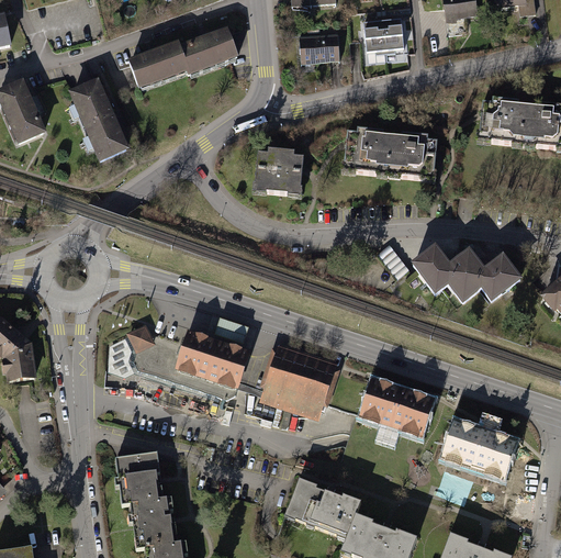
[(447,0),(451,32),(466,30),(463,14),(480,12),(478,0),(447,0)]
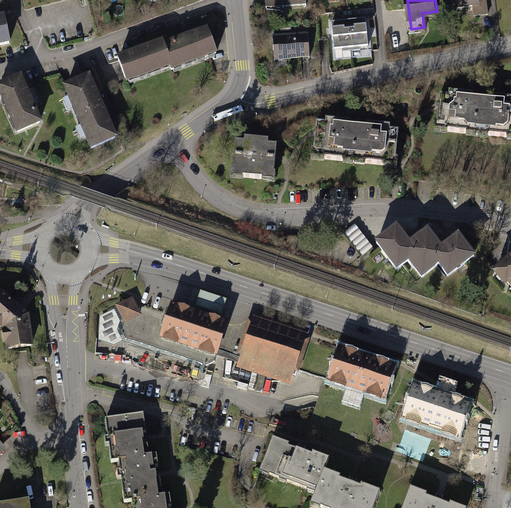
[(454,0),(455,5),(480,2),(481,11),(489,10),(488,0),(454,0)]
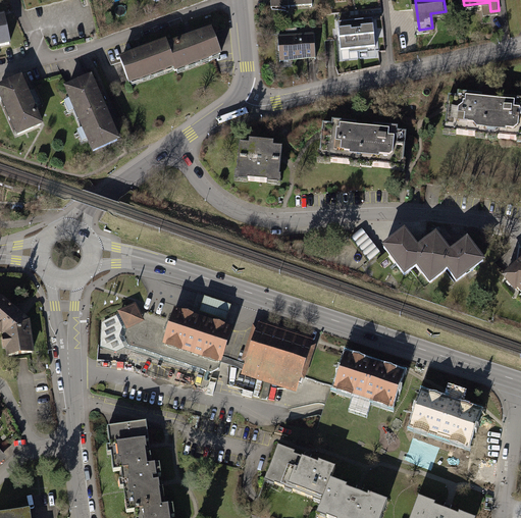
[(2,11),(0,11),(0,44),(9,43),(2,11)]
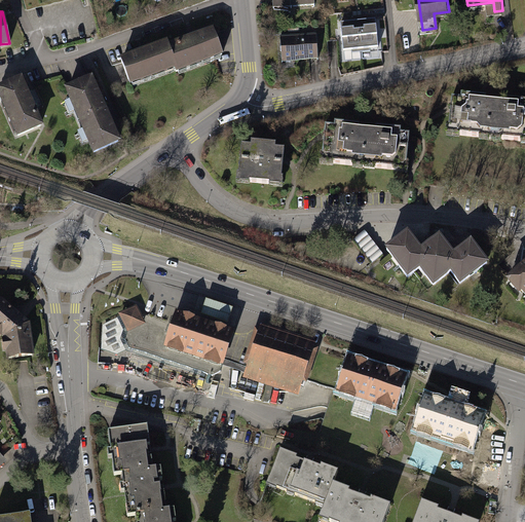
[(360,17),(362,44),(379,43),(376,16),(360,17)]
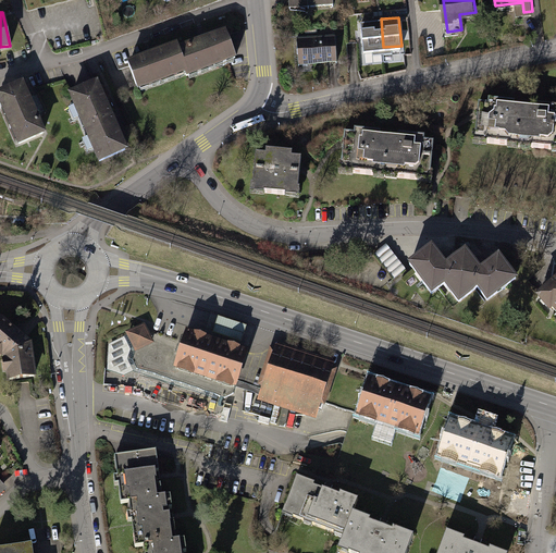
[(362,21),(366,49),(383,47),(381,19),(362,21)]
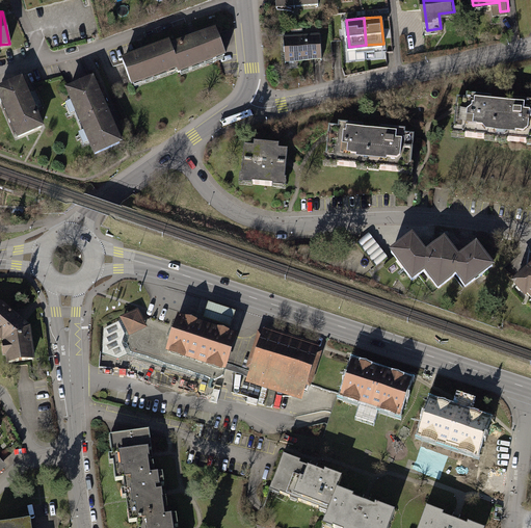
[(215,24),(123,54),(129,80),(222,53),(215,24)]
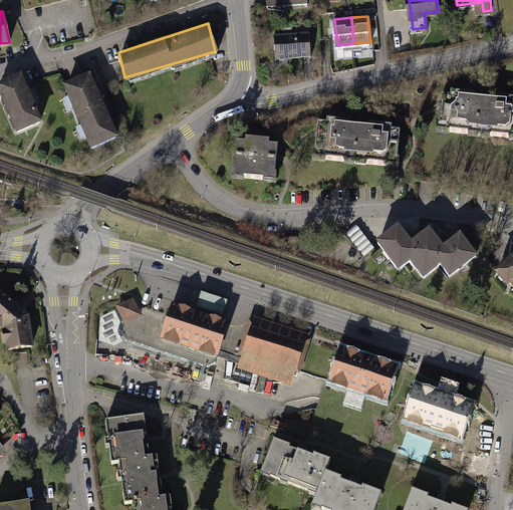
[(310,27),(271,29),(273,56),(311,55),(310,27)]
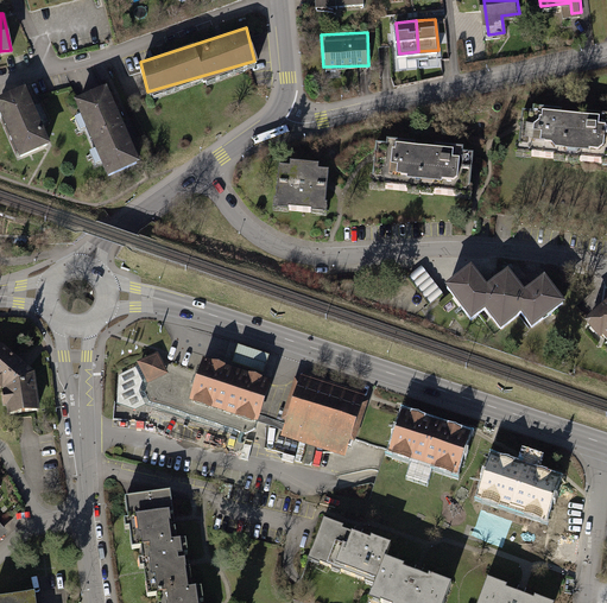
[(107,87),(78,99),(111,171),(138,159),(107,87)]
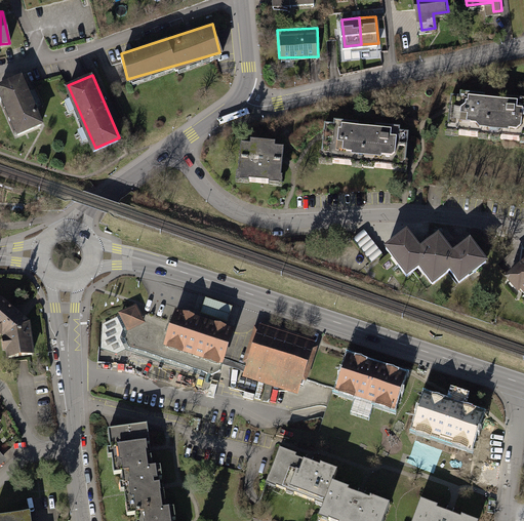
[(22,76),(0,85),(0,87),(19,131),(42,122),(25,81),(22,76)]
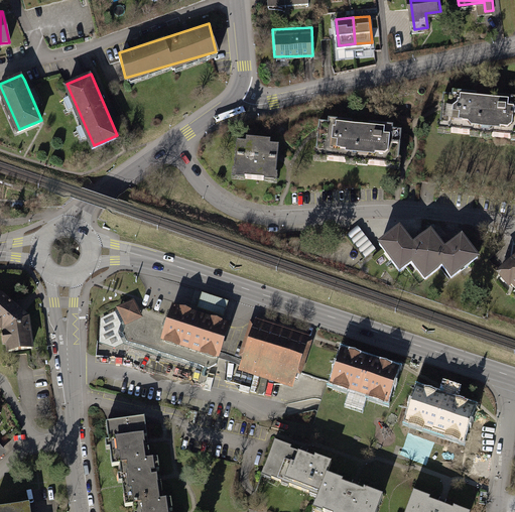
[(464,92),(452,91),(448,131),(514,135),(514,95),(500,95),(464,92)]
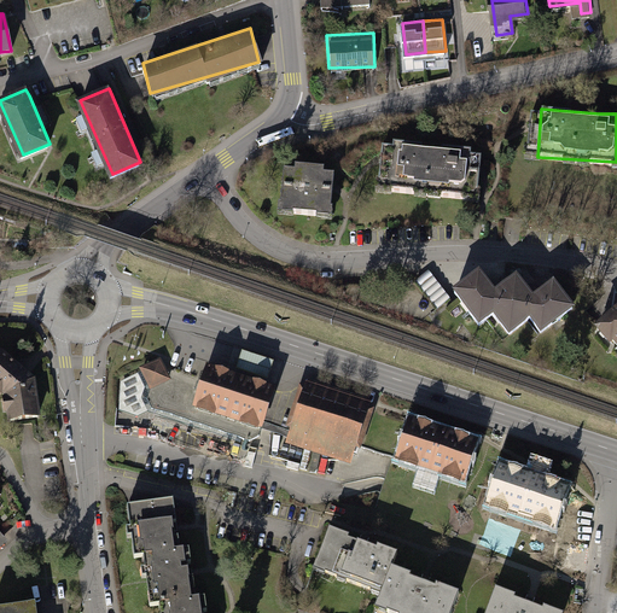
[(412,147),(383,145),(379,186),(477,194),(481,153),(455,151),(412,147)]
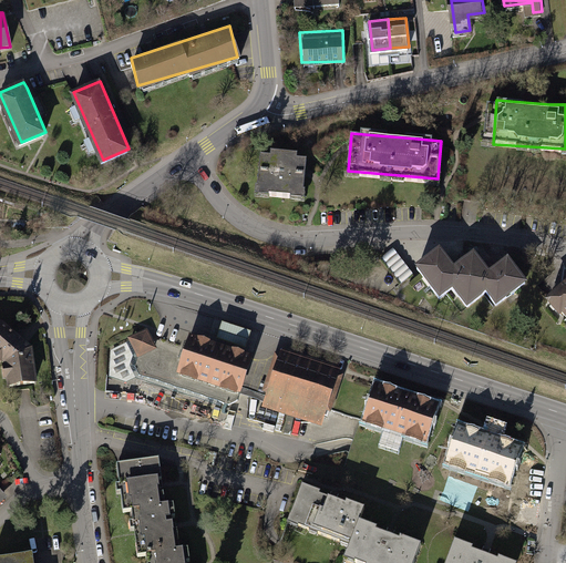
[(300,196),(304,154),(256,152),(254,194),(300,196)]
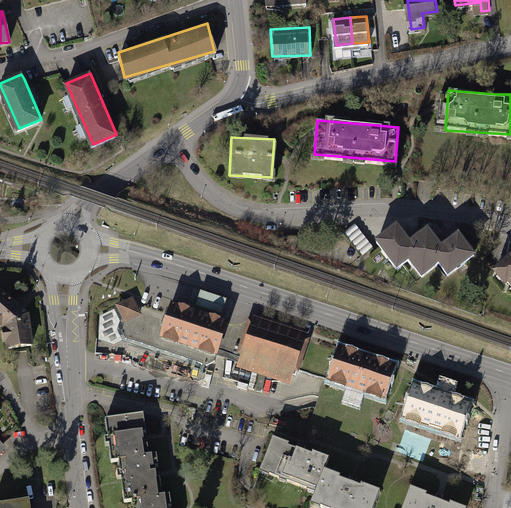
[(393,221),(377,235),(401,263),(409,256),(421,270),(437,256),(447,268),(471,248),(456,231),(441,243),(426,225),(408,240),(393,221)]
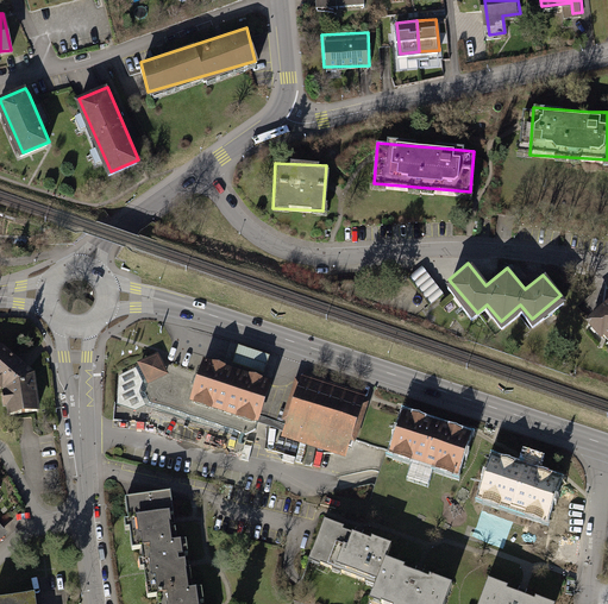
[(428,265),(417,274),(433,297),(445,290),(428,265)]
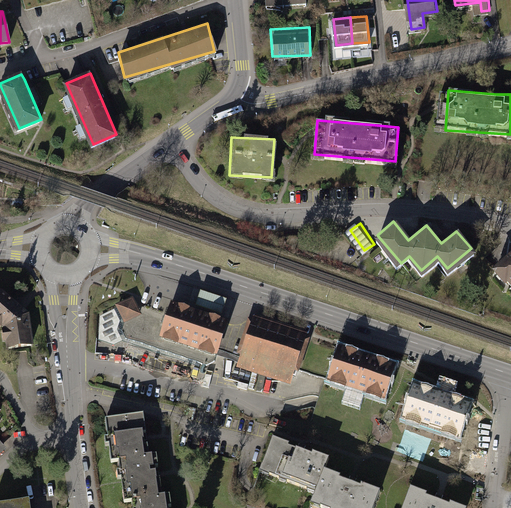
[(510,250),(493,265),(508,284),(510,282),(510,250)]
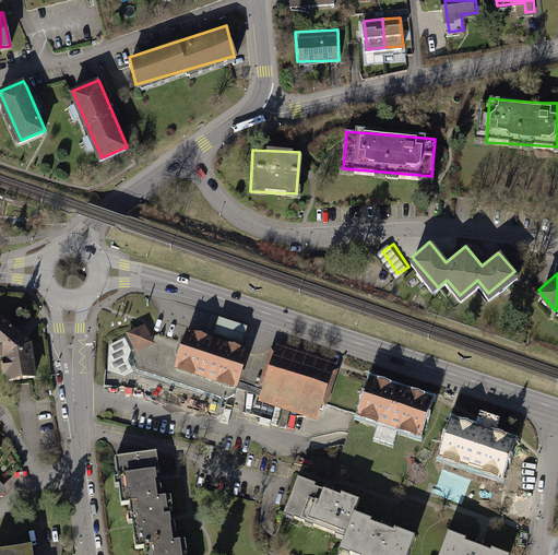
[(0,316),(0,349),(7,354),(10,377),(36,374),(32,341),(3,316),(0,316)]
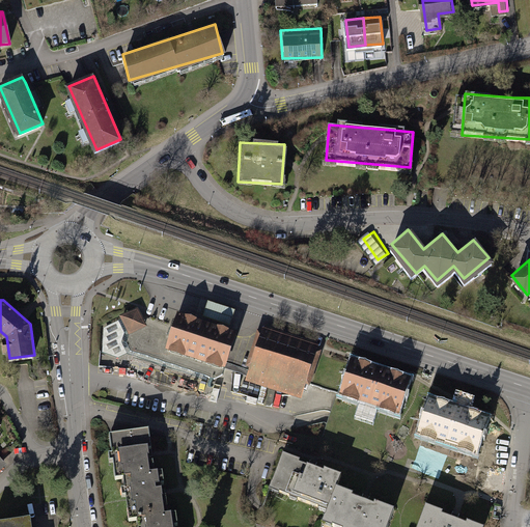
[(210,300),(205,314),(231,323),(235,308),(210,300)]
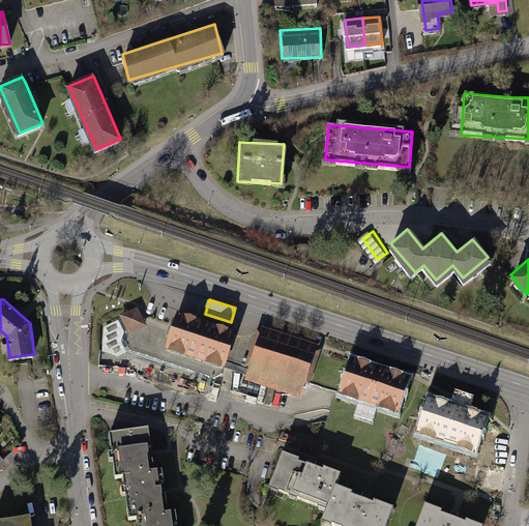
[(140,309),(120,318),(128,335),(148,326),(142,313),(140,309)]
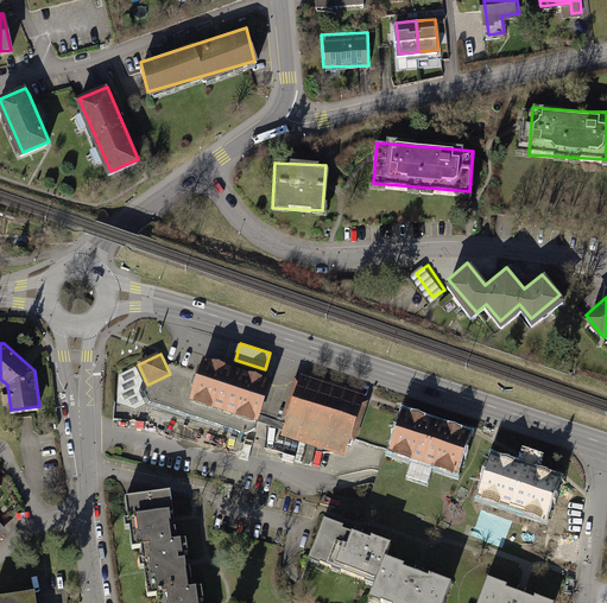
[(147,385),(138,365),(119,374),(117,402),(140,411),(155,405),(232,426),(252,432),(257,420),(191,400),(200,372),(163,359),(170,374),(147,385)]
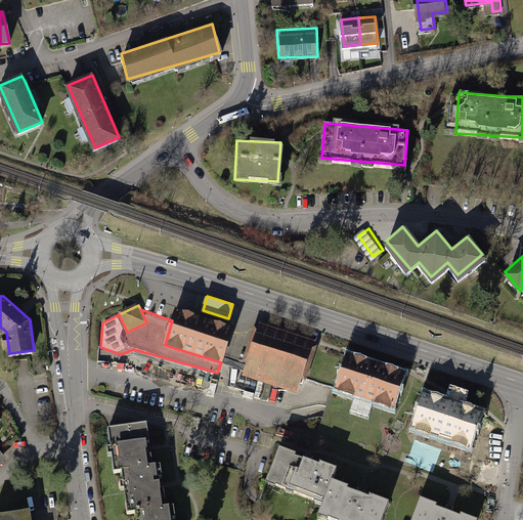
[(231,329),(175,311),(172,320),(165,345),(221,362),(231,329)]
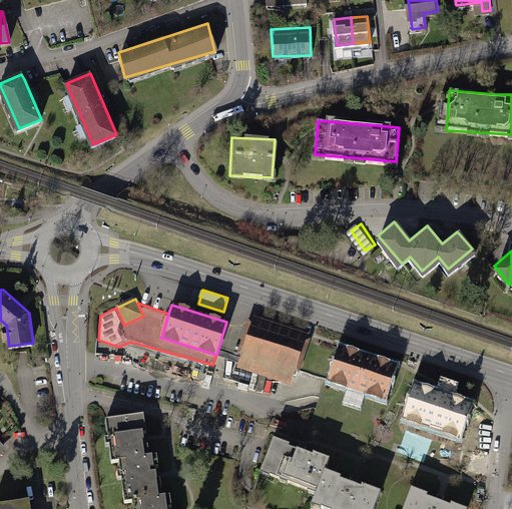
[(251,312),(236,357),(291,374),(305,329),(251,312)]
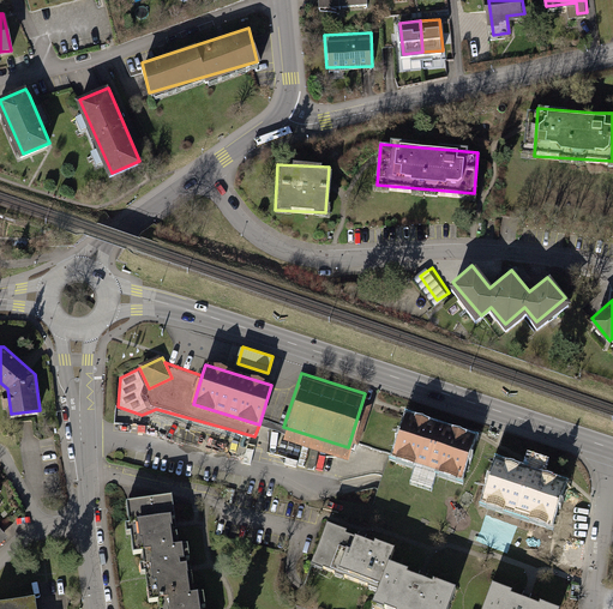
[(142,415),(118,406),(116,422),(155,426),(156,418),(233,438),(234,430),(156,409),(142,415)]
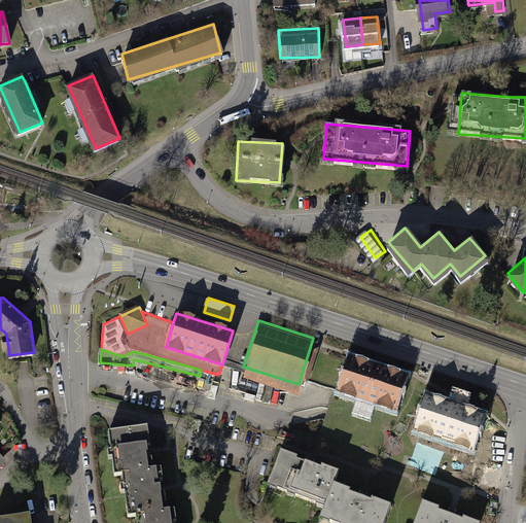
[(401,371),(345,354),(335,388),(391,405),(401,371)]
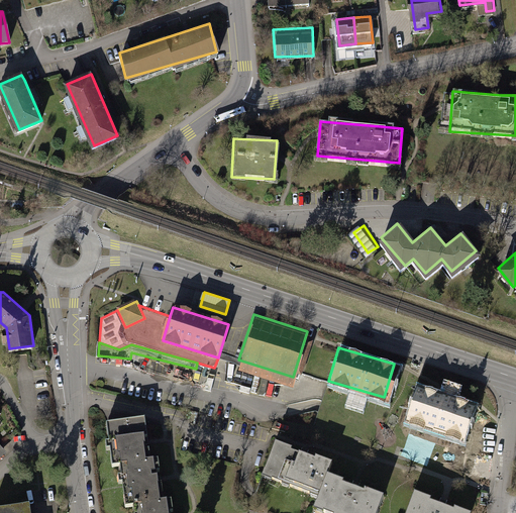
[(473,403),(417,387),(407,420),(462,436),(473,403)]
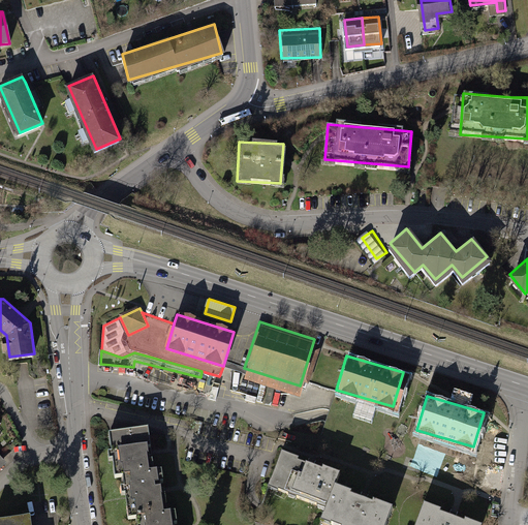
[(145,431),(110,431),(110,452),(119,452),(119,472),(126,472),(126,494),(136,494),(136,518),(144,518),(144,524),(176,524),(176,520),(163,520),(162,496),(154,496),(154,487),(154,470),(145,470),(145,449),(145,431)]
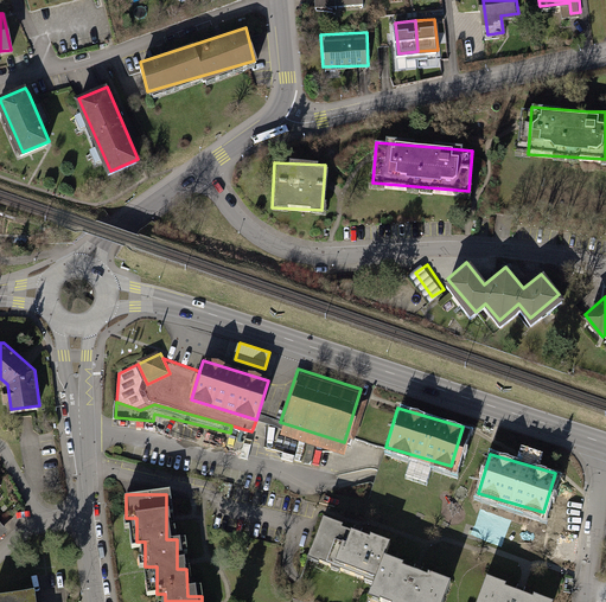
[(359,532),(327,520),(313,558),(382,583),(375,601),(377,601),(451,601),(458,584),(419,570),(394,561),(400,546),(359,532)]
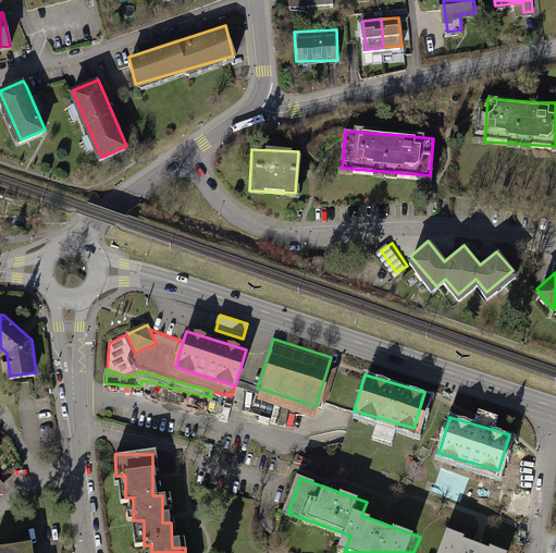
[(481,541),(453,532),(446,552),(511,552),(513,551),(481,541)]
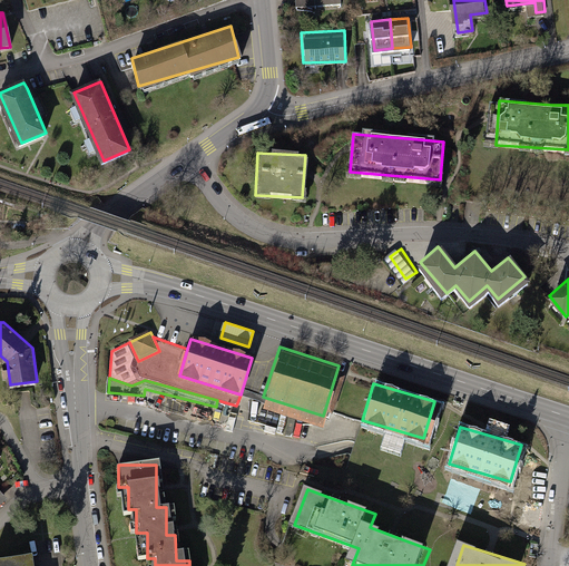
[(36,565),(35,553),(0,557),(0,565),(36,565)]
